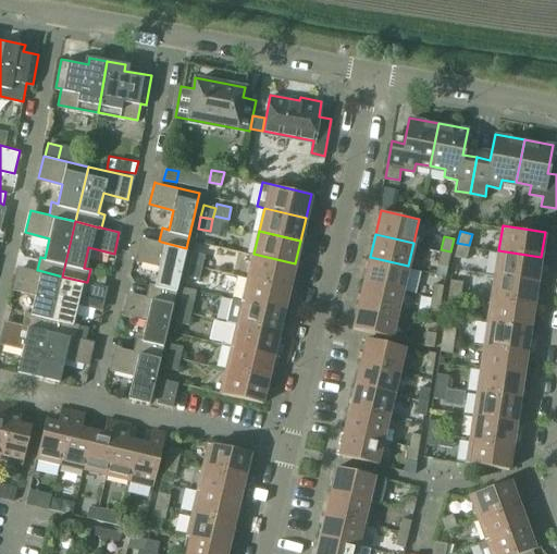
[(151,283),(148,296),(173,303),(186,248),(161,242),(159,241),(144,237),(138,259),(161,265),(157,284),(151,283)]
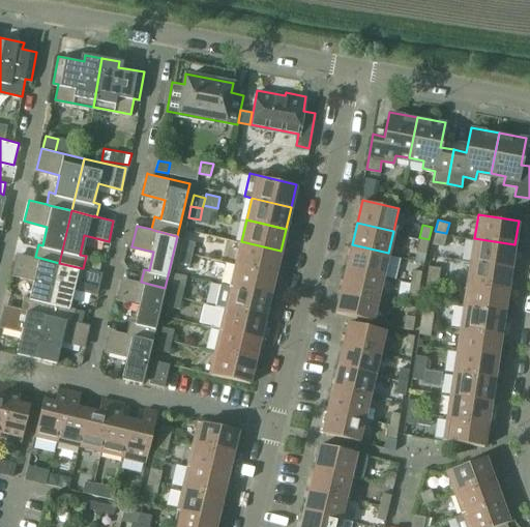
[(446,233),(435,231),(433,242),(444,244),(446,233)]
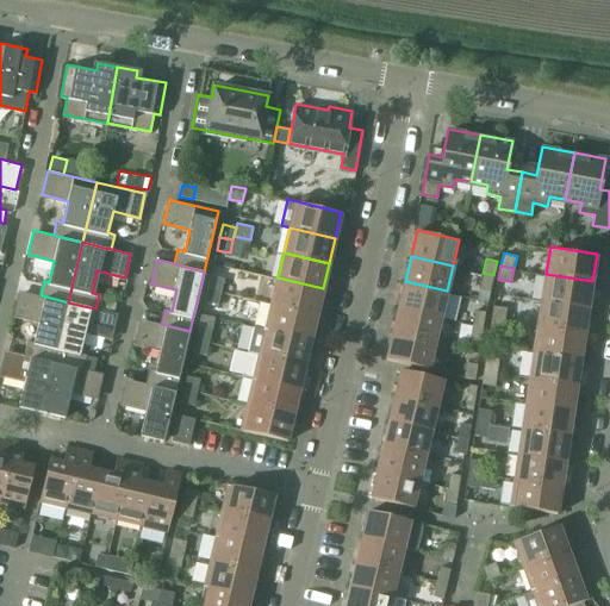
[(493,275),(483,273),(480,287),(490,289),(493,275)]
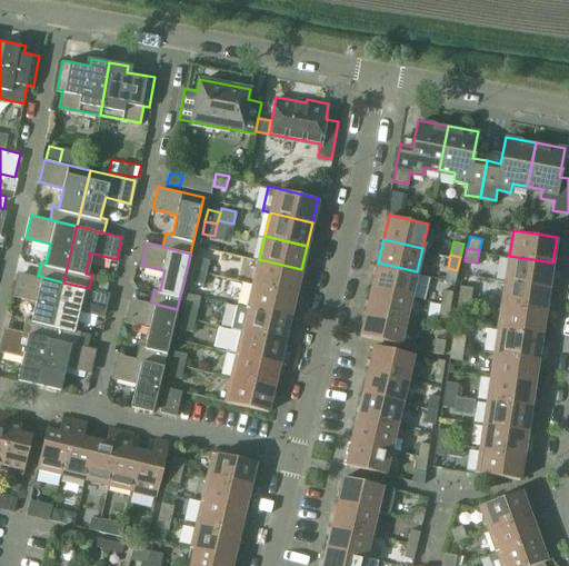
[(197,256),(193,268),(206,271),(209,259),(197,256)]
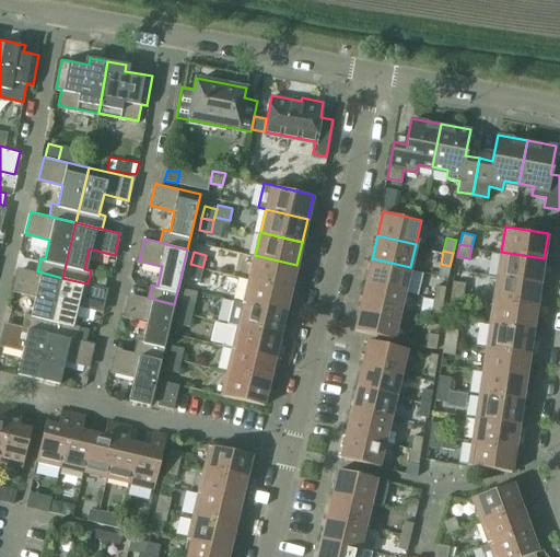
[(501,252),(498,275),(540,281),(544,258),(501,252)]
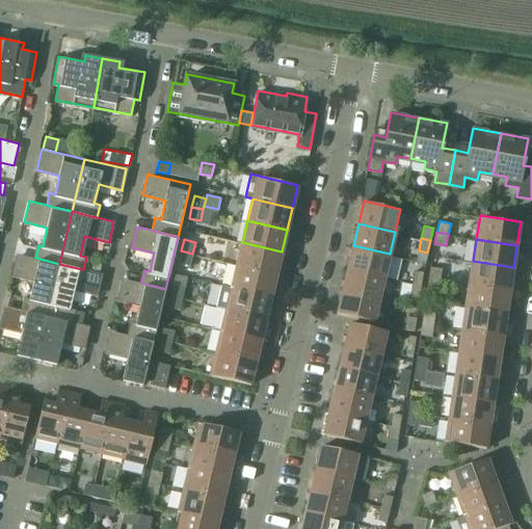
[(242,242),(237,264),(276,273),(282,252),(242,242)]
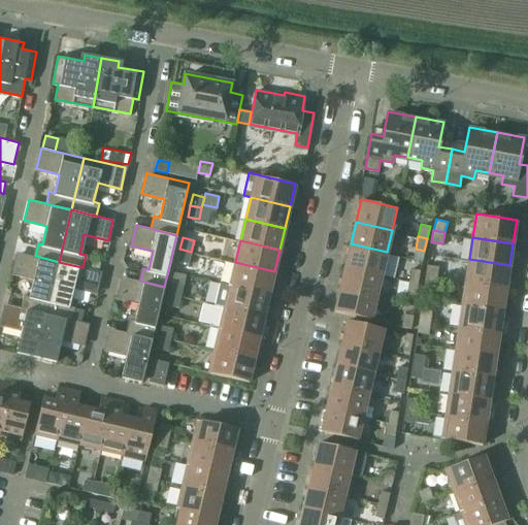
[(351,243),(345,265),(382,273),(387,252),(351,243)]
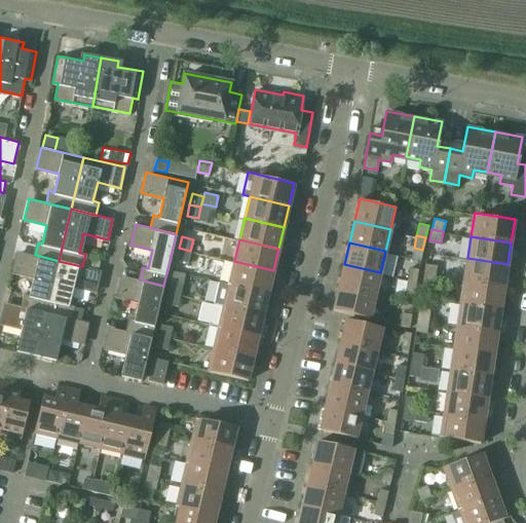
[(190,251),(179,248),(177,259),(188,262),(190,251)]
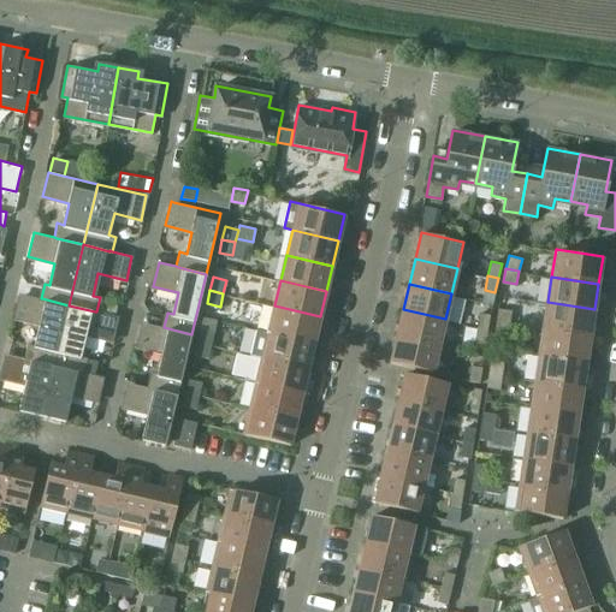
[(30,344),(27,358),(28,358),(54,366),(69,306),(42,298),(41,298),(21,293),(15,318),(42,324),(36,345),(30,344)]
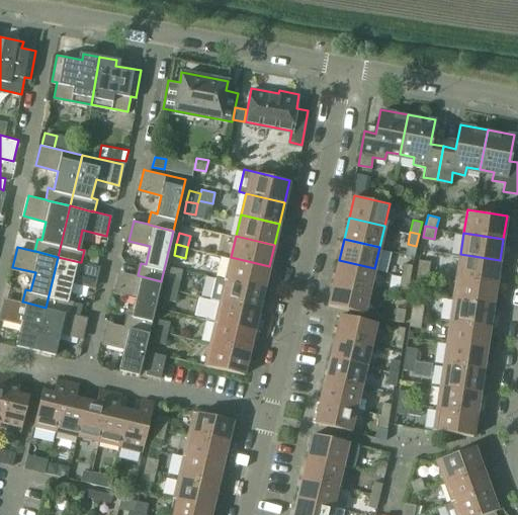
[(460,254),(457,276),(497,281),(500,260),(460,254)]
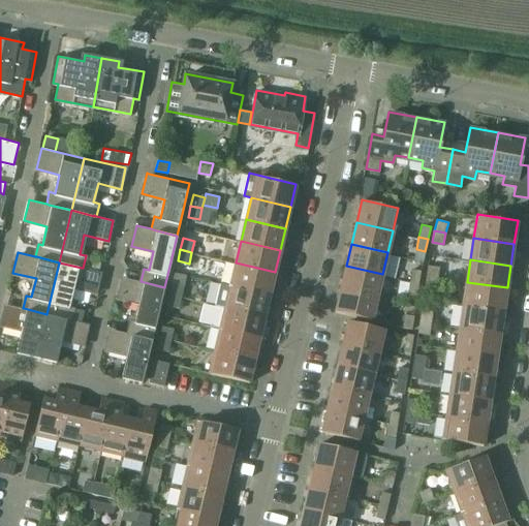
[(82,268),(59,263),(47,314),(69,319),(70,319),(80,321),(82,310),(72,307),(67,306),(72,287),(94,292),(99,271),(83,268),(82,268)]
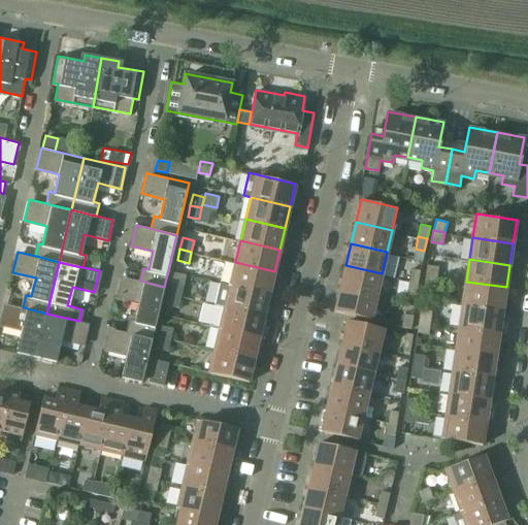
[(235,262),(230,284),(269,293),(274,271),(235,262)]
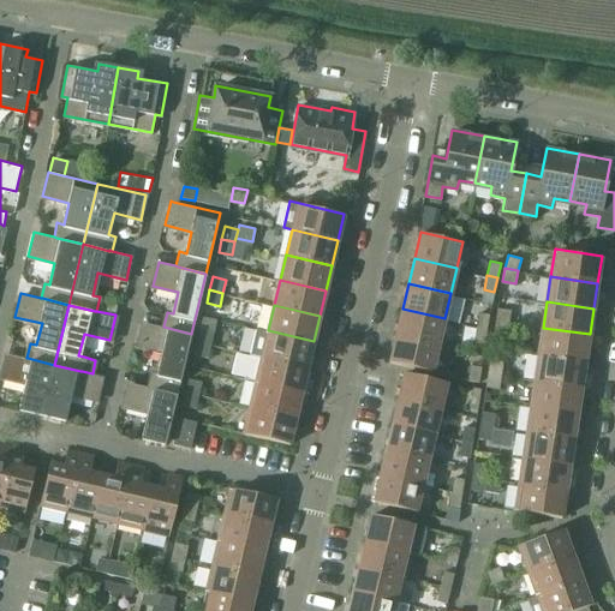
[(497,307),(496,321),(509,322),(512,309),(497,307)]
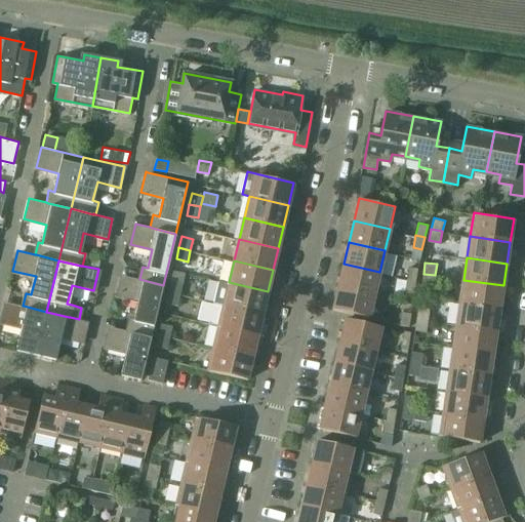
[(344,264),(338,285),(374,293),(379,272),(344,264)]
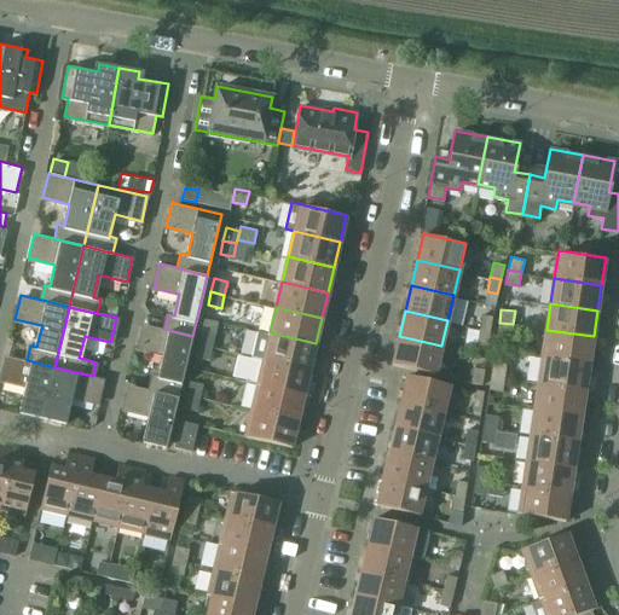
[(481,313),(479,329),(490,330),(492,314),(481,313)]
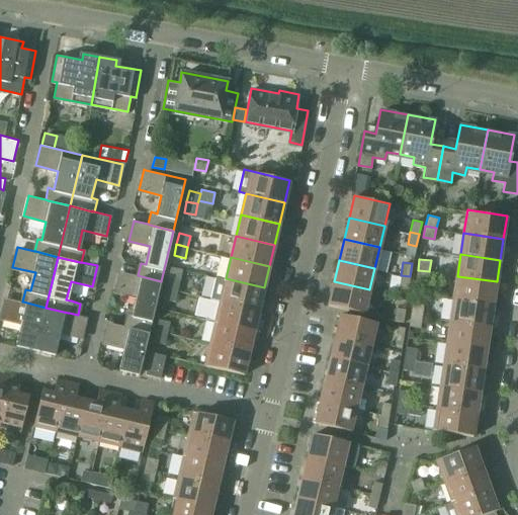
[(429,271),(418,270),(416,281),(427,282),(429,271)]
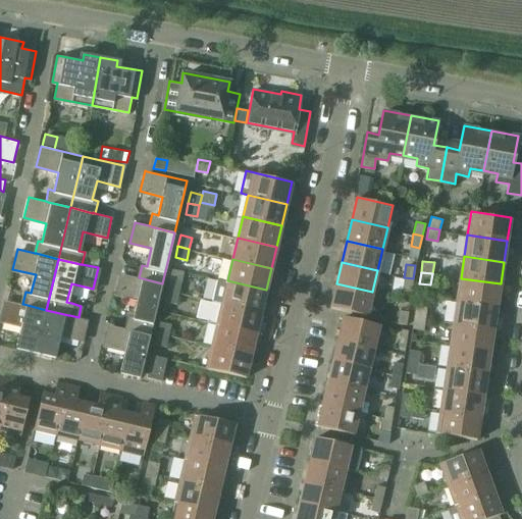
[(129,316),(126,328),(150,334),(162,283),(139,277),(122,273),(117,294),(139,299),(135,317),(129,316)]
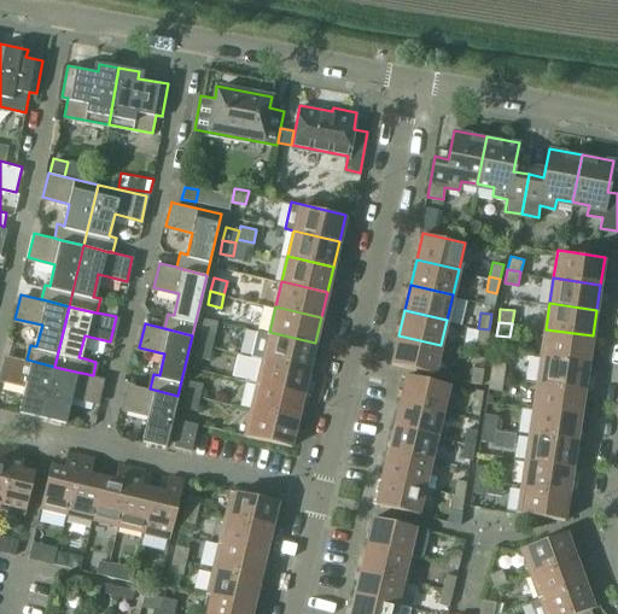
[(202,328),(198,341),(213,345),(215,332),(202,328)]
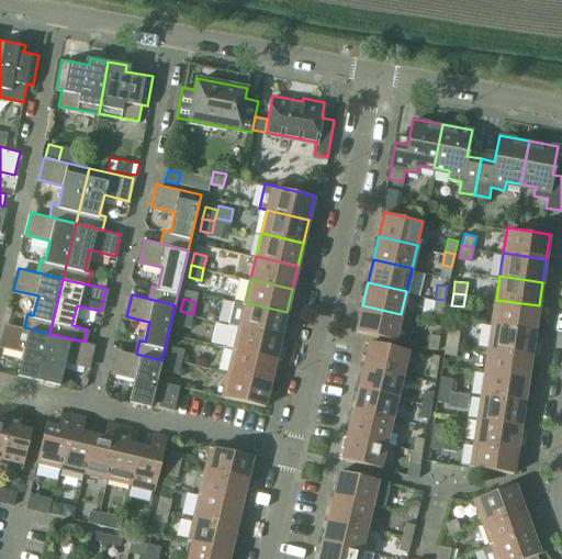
[(245,302),(234,299),(228,322),(281,335),(287,312),(245,302)]
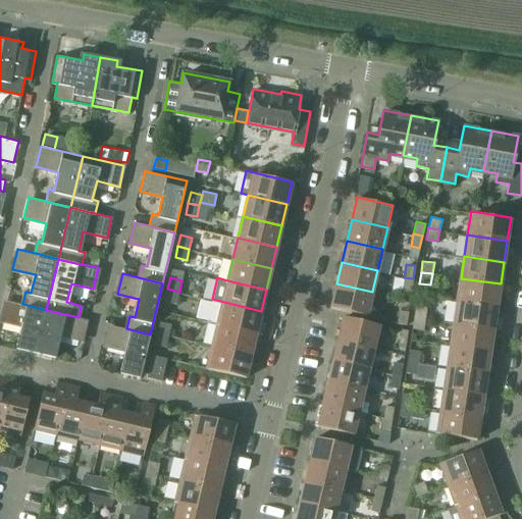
[(413,278),(404,277),(402,290),(411,291),(413,278)]
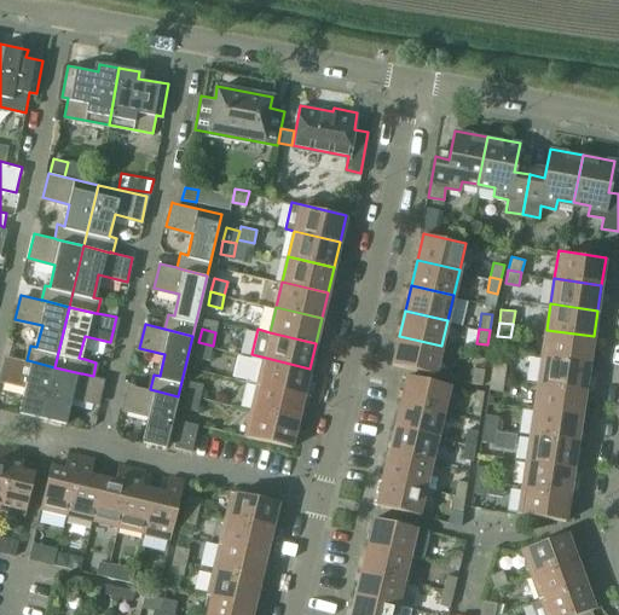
[(547,330),(543,355),(589,363),(594,336),(547,330)]
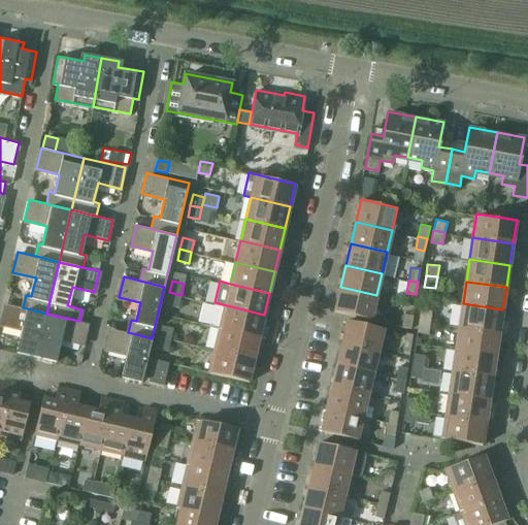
[(376,295),(340,287),(335,309),(370,318),(376,295)]
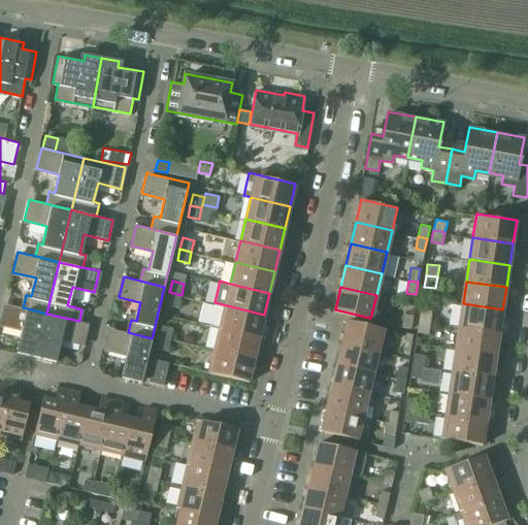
[(182,295),(169,292),(167,303),(178,306),(182,295)]
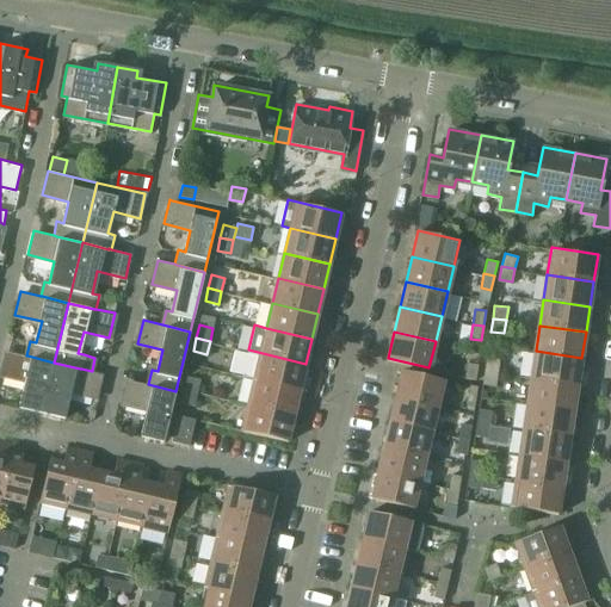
[(306,364),(248,350),(242,375),(254,378),(300,389),(306,364)]
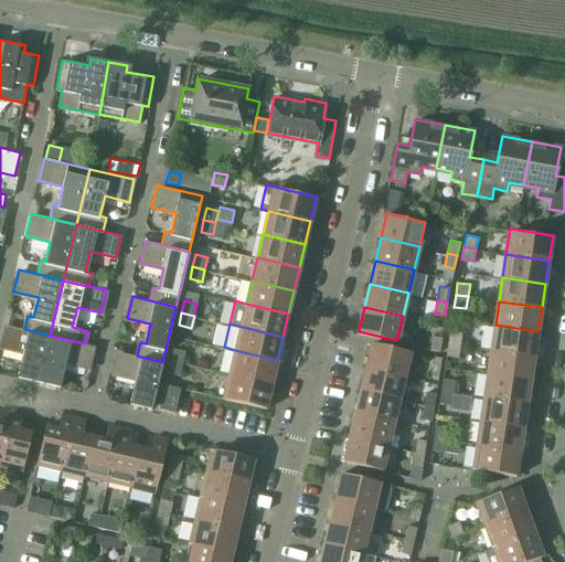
[(20,375),(39,380),(50,336),(25,329),(24,329),(6,325),(1,347),(25,352),(20,375)]
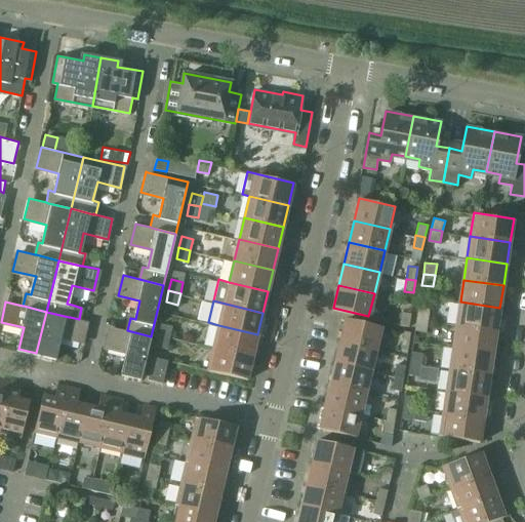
[(460,302),(456,324),(496,329),(499,308),(460,302)]
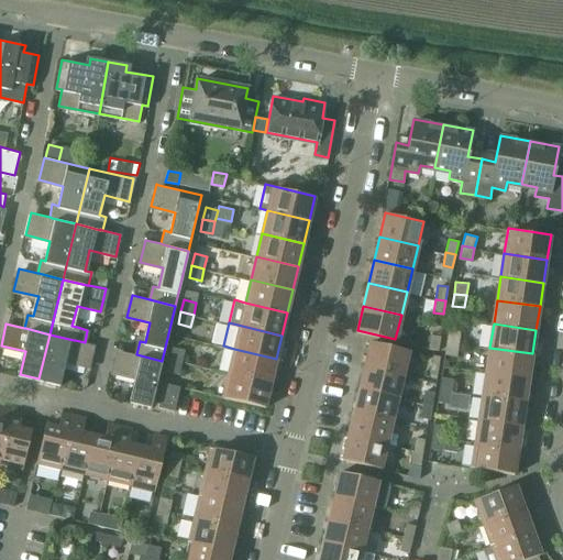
[(449,329),(446,341),(459,342),(461,330),(449,329)]
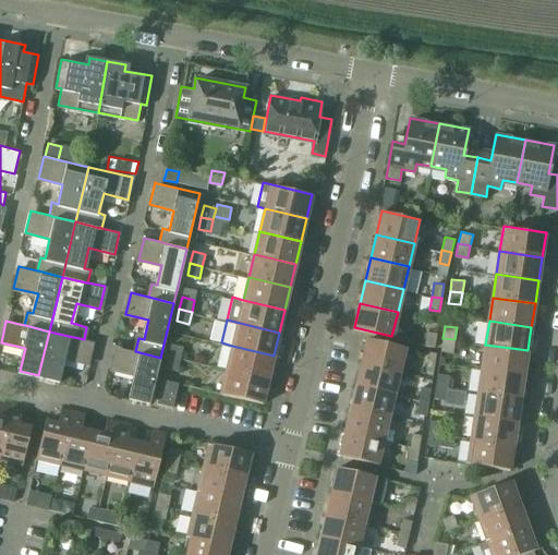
[(427,330),(425,345),(435,346),(437,332),(427,330)]
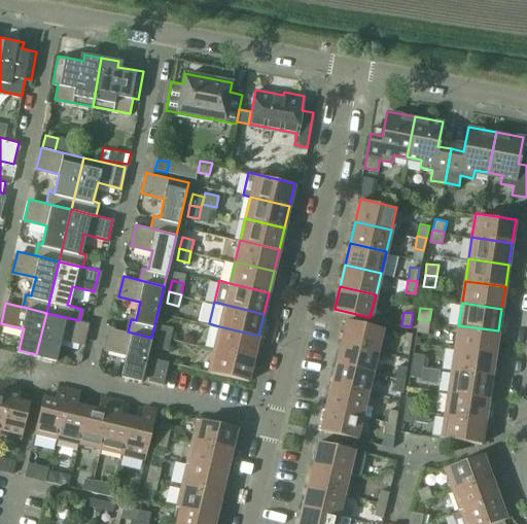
[(46,313),(36,354),(55,358),(60,338),(82,343),(86,322),(70,318),(69,318),(46,313)]
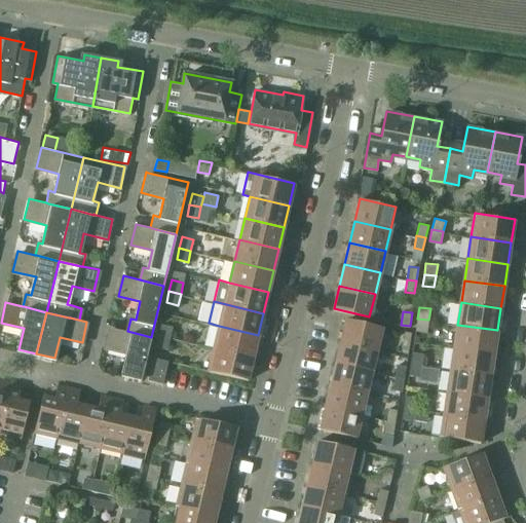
[(346,318),(340,340),(377,349),(382,326),(346,318)]
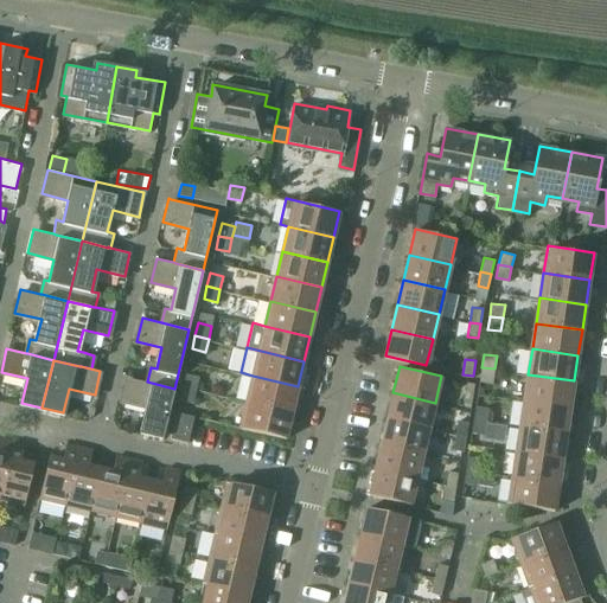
[(494,369),(481,367),(480,380),(493,382),(494,369)]
